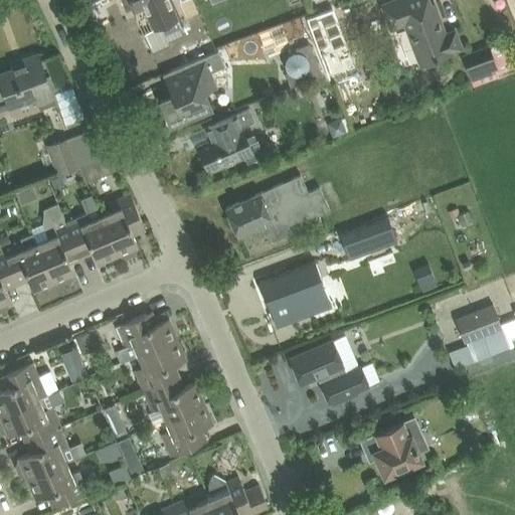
[(131,0),(136,9),(145,4),(154,26),(162,22),(166,32),(180,25),(169,0),(131,0)]
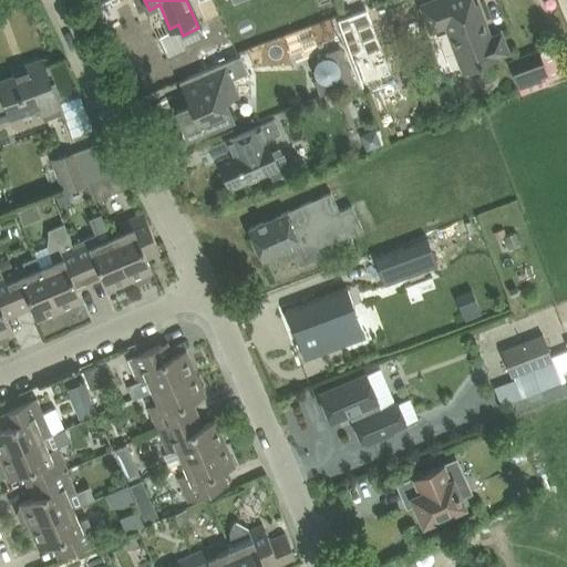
[(463,69),(475,64),(495,58),(495,55),(506,51),(500,34),(488,39),(476,3),(472,4),(470,0),(436,0),(420,7),(428,29),(445,22),(463,69)]
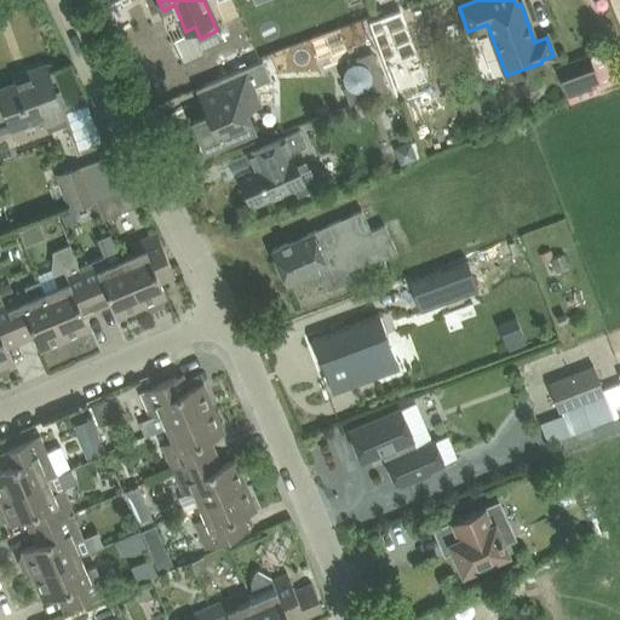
[(396,95),(428,82),(400,10),(369,22),(396,95)]
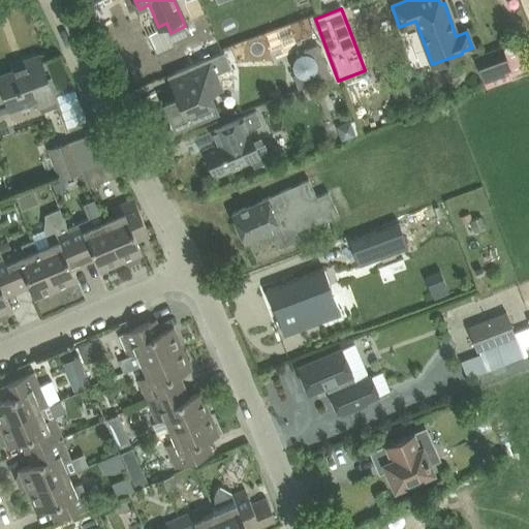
[(154,38),(139,45),(149,64),(162,58),(154,38)]
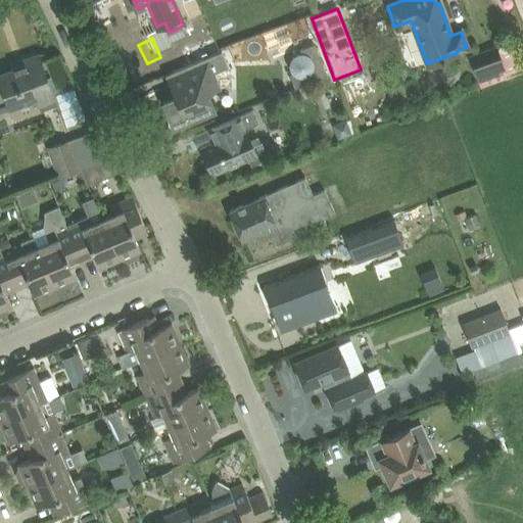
[(300,53),(295,54),(292,57),(289,60),(288,64),(289,69),(292,73),(288,75),(294,89),(326,76),(313,44),(298,50),(300,53)]
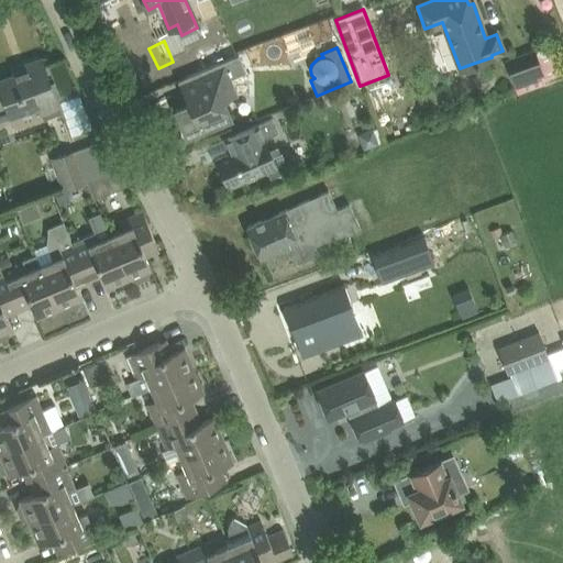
[(534,48),(505,59),(516,88),(545,77),(534,48)]
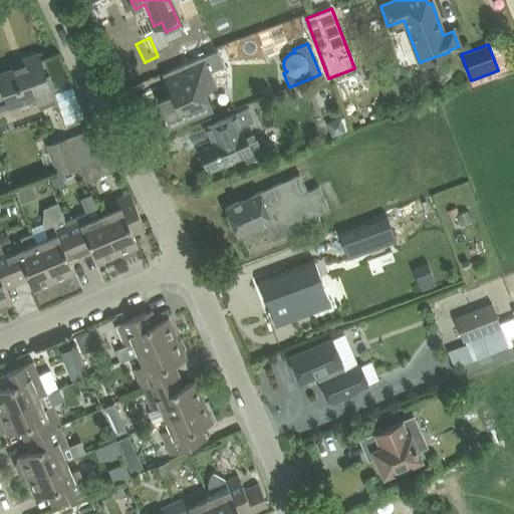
[(171,123),(212,106),(206,91),(217,87),(211,70),(223,65),(217,49),(163,73),(172,95),(161,100),(163,106),(162,108),(162,111),(163,114),(165,116),(168,117),(171,123)]
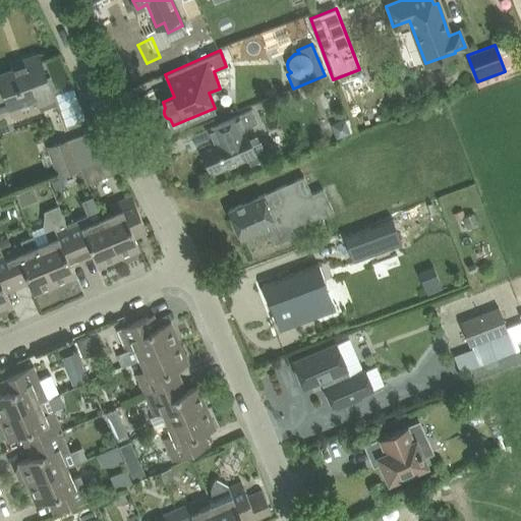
[(55,104),(38,54),(22,60),(24,65),(0,73),(0,109),(36,97),(40,110),(55,104)]
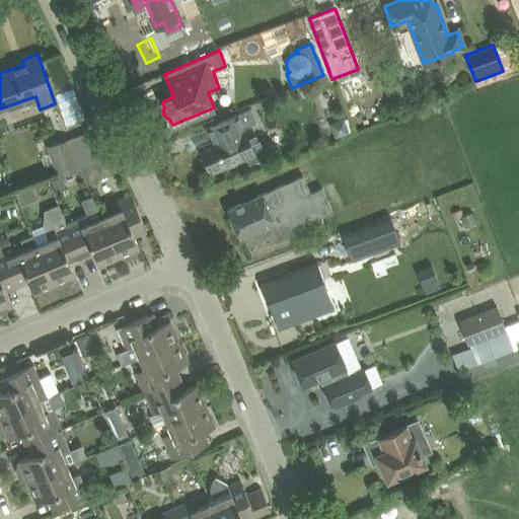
[(75,87),(57,93),(68,125),(86,119),(75,87)]
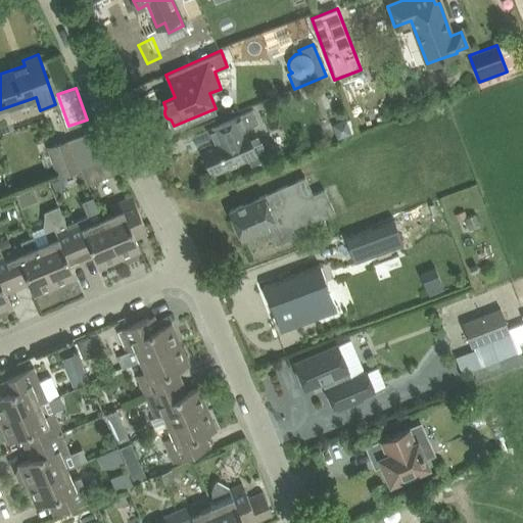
[(251,165),(269,157),(268,156),(267,157),(265,151),(266,150),(262,141),(258,142),(256,137),(249,140),(244,129),(257,123),(251,109),(206,129),(211,141),(201,146),(212,173),(249,157),(251,163),(251,165)]
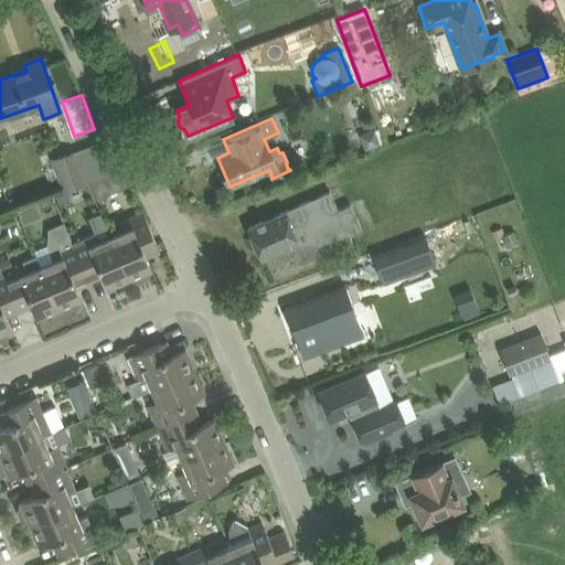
[(74,151),(52,159),(63,191),(87,182),(120,170),(106,140),(74,151)]
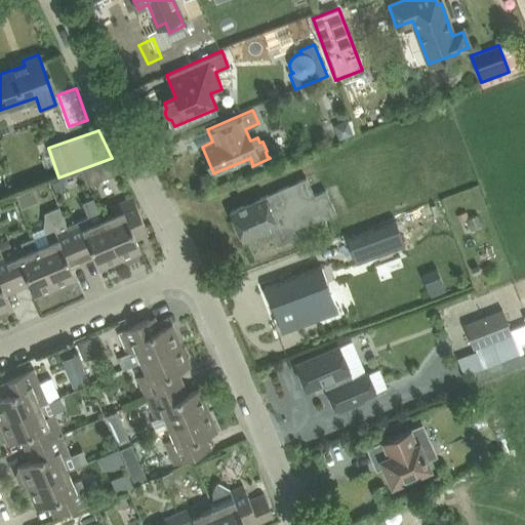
[(112,158),(81,169),(90,189),(93,188),(97,187),(97,186),(98,184),(99,180),(118,172),(112,158)]
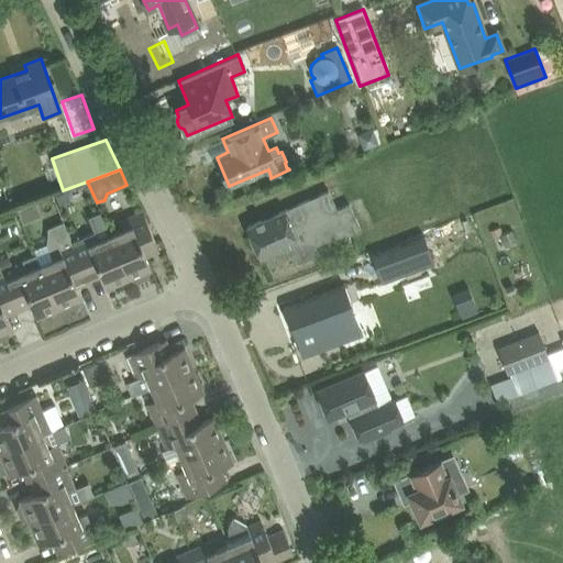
[(350,239),(349,234),(361,229),(350,203),(338,209),(329,189),(246,227),(261,260),(291,245),(298,262),(350,239)]
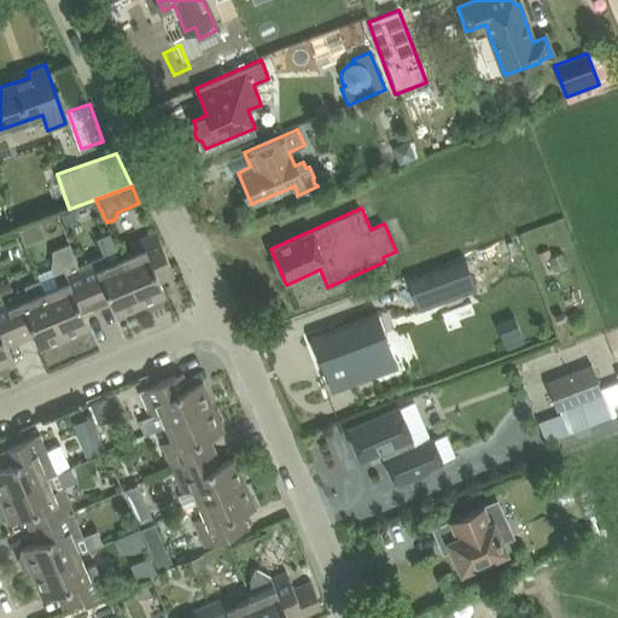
[(167,295),(161,280),(175,274),(157,232),(133,242),(136,250),(121,257),(141,305),(145,304),(145,307),(151,309),(162,304),(164,299),(163,296),(167,295)]
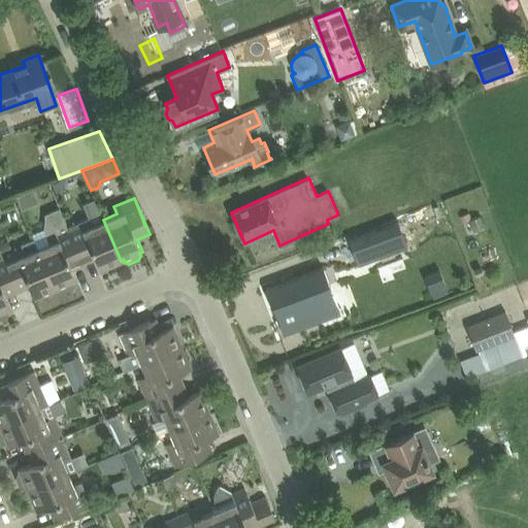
[(76,279),(71,268),(83,263),(67,226),(67,227),(59,208),(45,215),(43,227),(51,242),(38,248),(56,289),(58,288),(59,290),(64,292),(73,288),(74,284),(74,282),(76,279)]
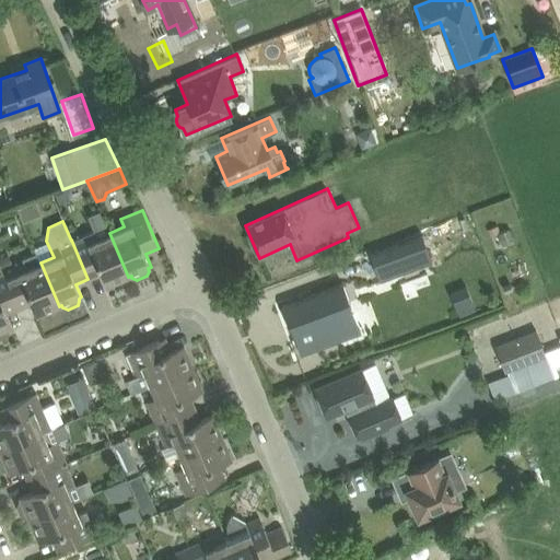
[(128,277),(109,233),(98,237),(95,230),(71,240),(88,279),(101,273),(106,287),(128,277)]
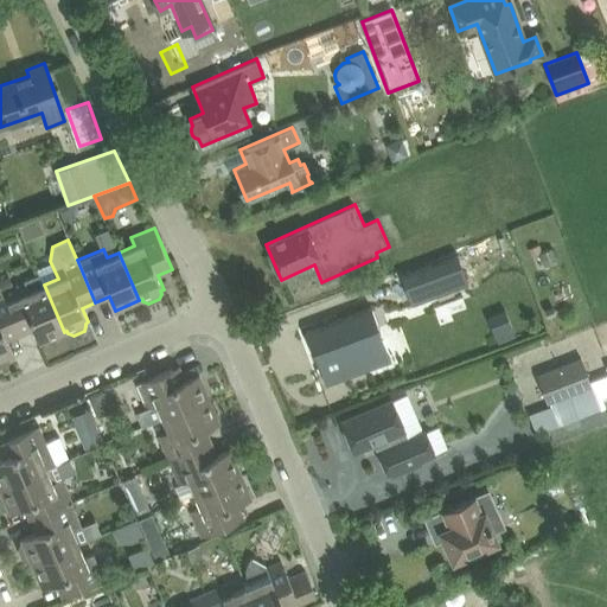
[(458,254),(401,275),(413,305),(468,285),(458,254)]
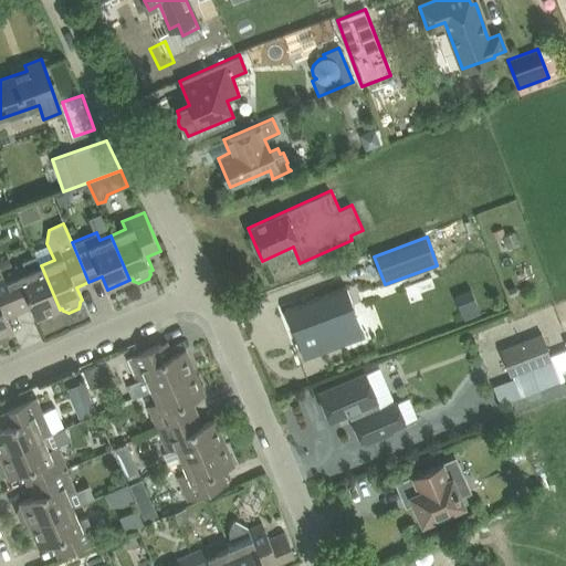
[(60,310),(41,265),(37,258),(14,268),(10,257),(0,261),(0,268),(16,305),(19,312),(31,306),(37,320),(60,310)]
